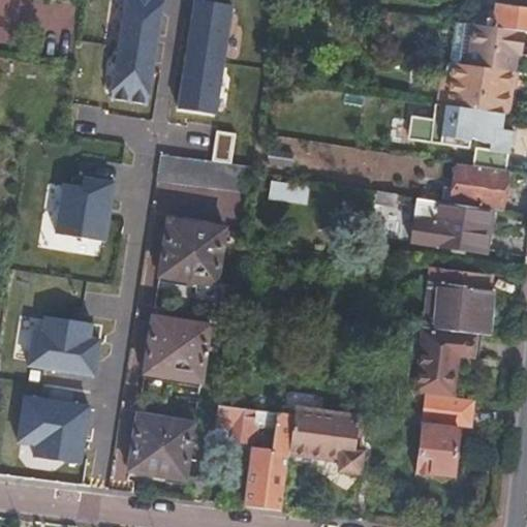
[(125,0),(110,100),(147,105),(163,0),(125,0)]
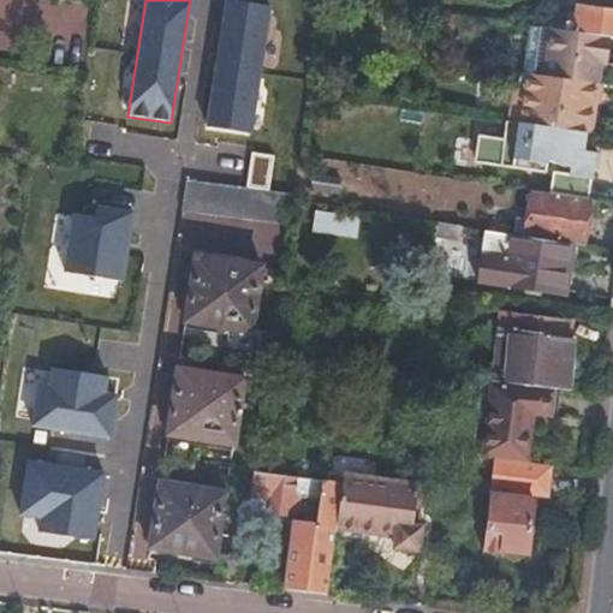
[(269,10),(226,4),(207,129),(250,135),(269,10)]
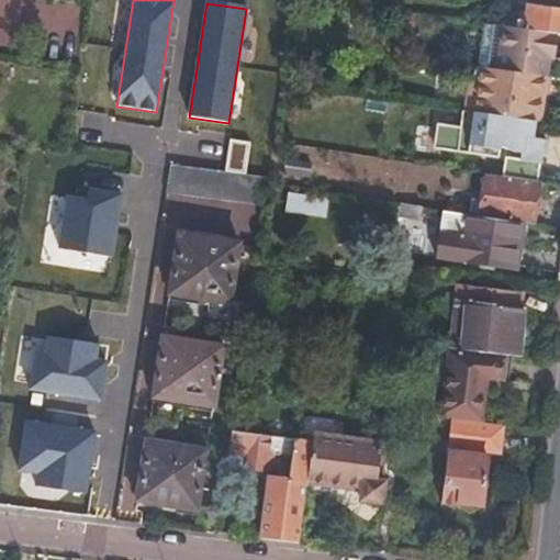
[(516,22),(515,29),(546,33),(557,34),(559,34),(559,8),(527,3),(524,23),(516,22)]
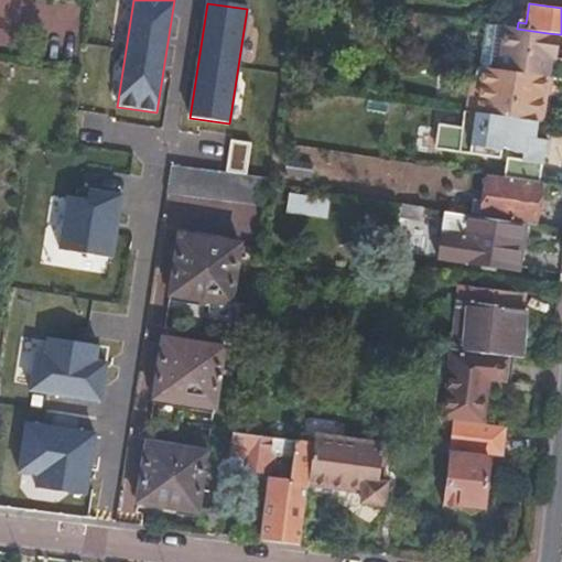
[(552,76),(553,76),(559,34),(548,33),(517,29),(510,28),(504,28),(499,69),(540,75),(552,76)]
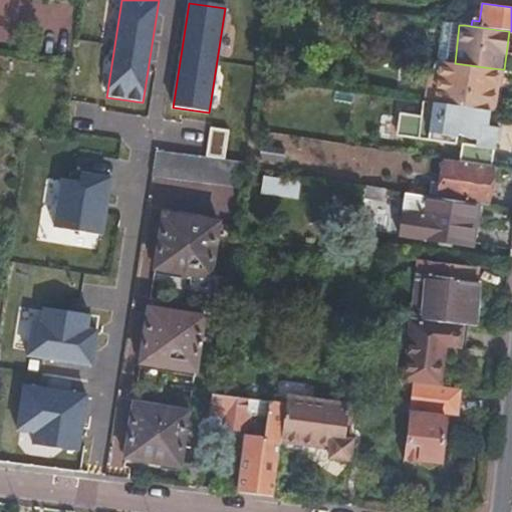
[(439,75),(437,102),(492,109),(495,84),(490,84),(492,68),(455,63),(440,61),(439,75)]
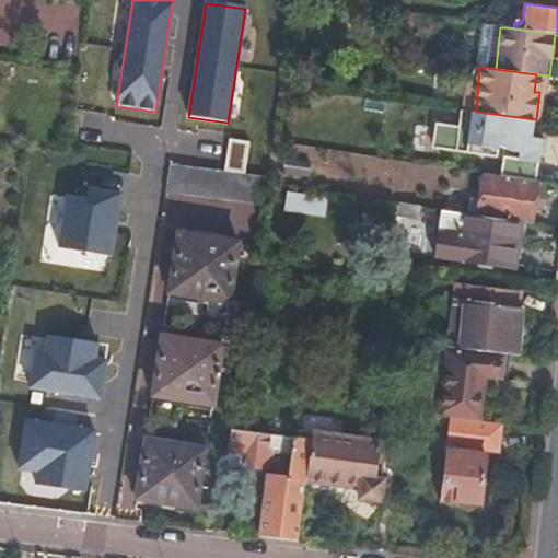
[(534,92),(539,92),(546,93),(548,76),(536,74),(534,92)]
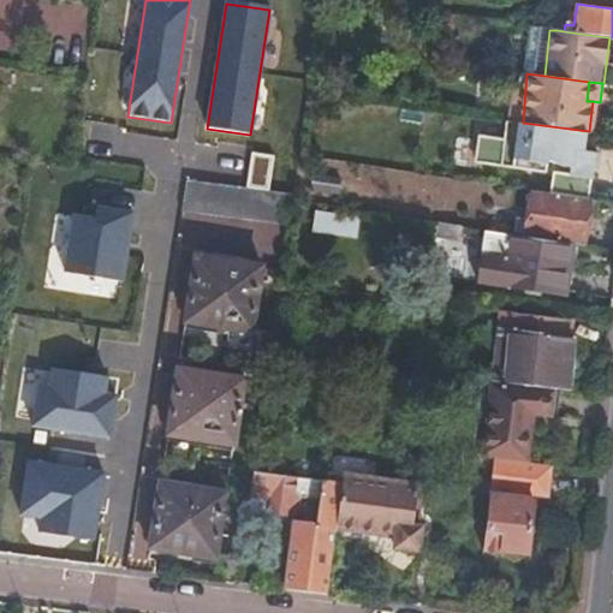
[(512,90),(510,121),(523,123),(525,90),(512,90)]
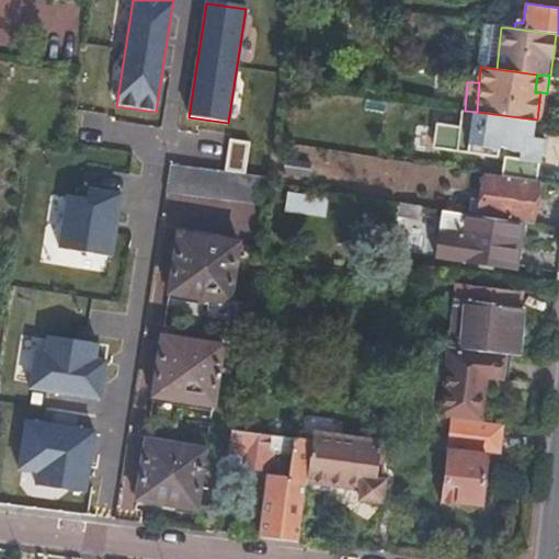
[(171,163),(167,192),(263,206),(265,184),(266,178),(171,163)]
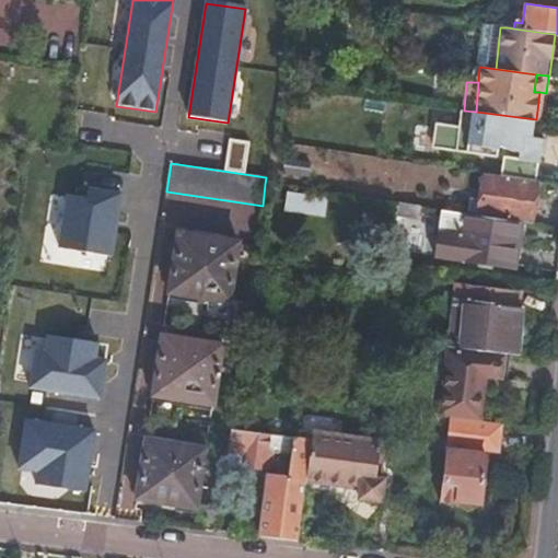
[(536,179),(484,172),(478,216),(519,221),(530,223),(536,179)]
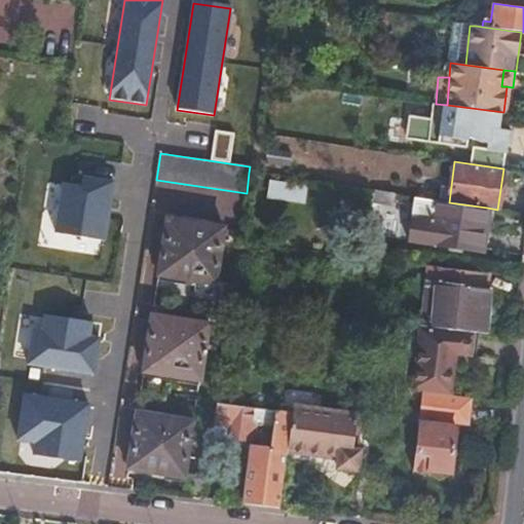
[(113,181),(83,177),(82,185),(64,182),(55,231),(104,239),(113,181)]
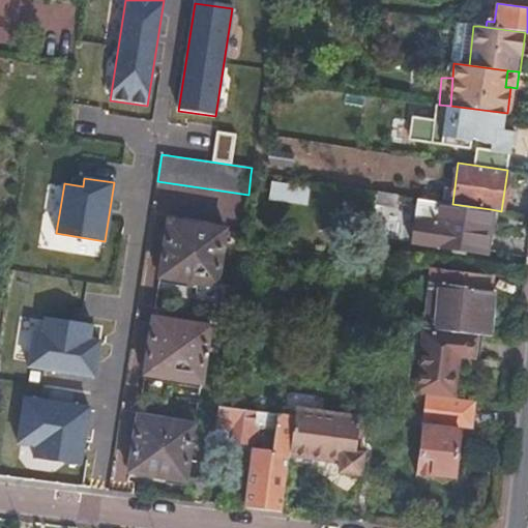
[(396,195),(377,193),(375,203),(393,206),(396,195)]
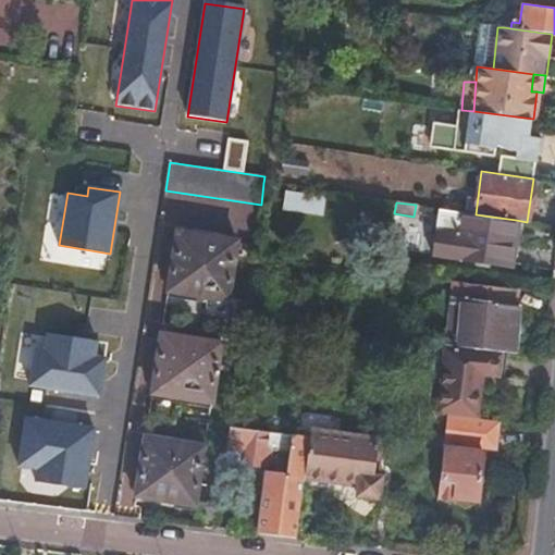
[(516,220),(476,214),(436,208),(433,234),(431,253),(457,257),(510,263),(516,220)]
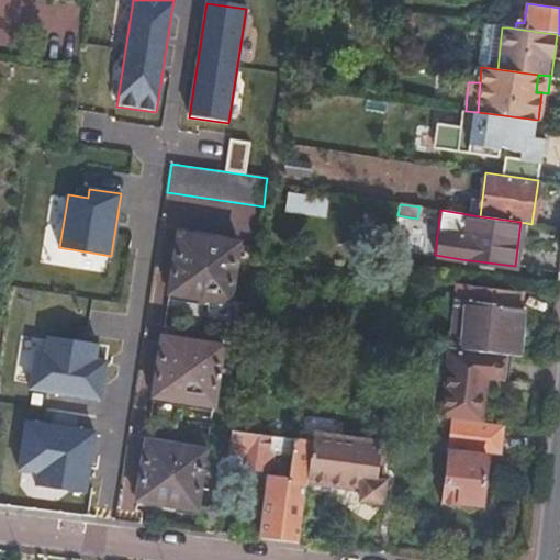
[(170,294),(227,303),(236,244),(180,236),(170,294)]
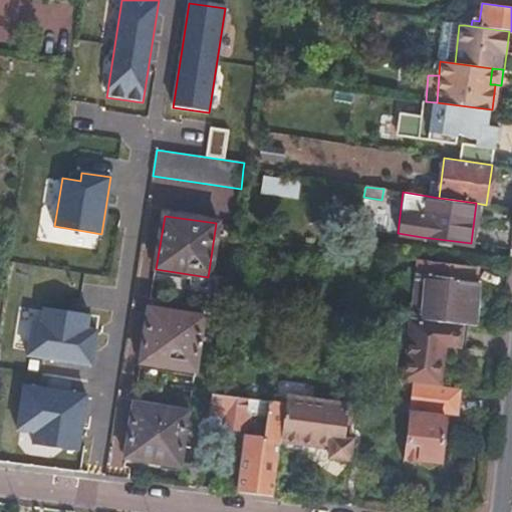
[(478,265),(416,258),(408,316),(475,324),(480,280),(476,280),(478,265)]
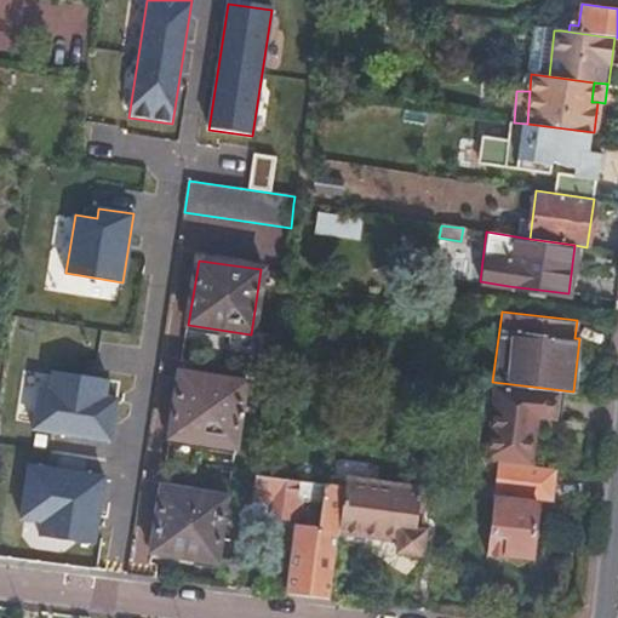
[(50,387),(39,385),(33,427),(110,440),(118,398),(106,395),(108,378),(53,368),(50,387)]
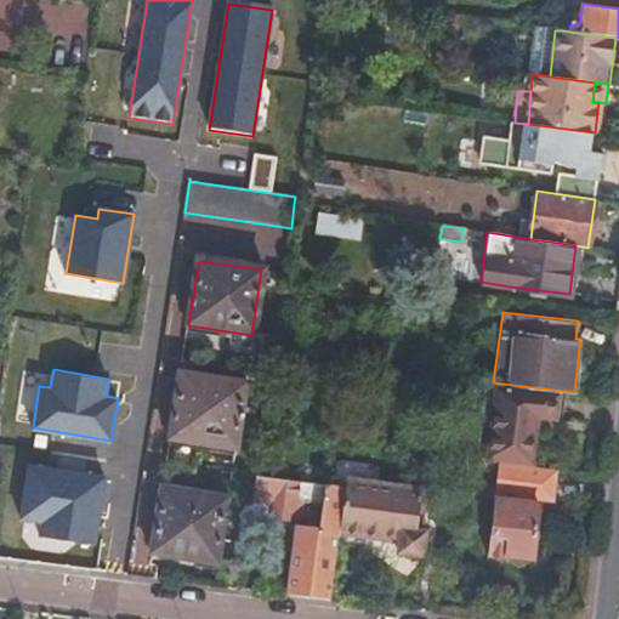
[(170,441),(234,449),(245,382),(182,374),(170,441)]
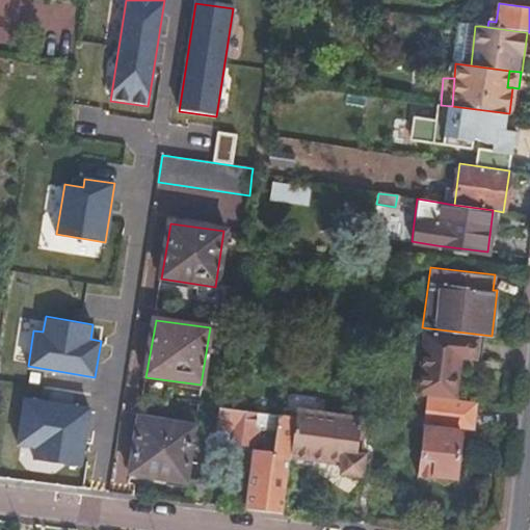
[(477,337),(424,330),(416,393),(428,395),(453,398),(458,360),(473,361),(477,337)]
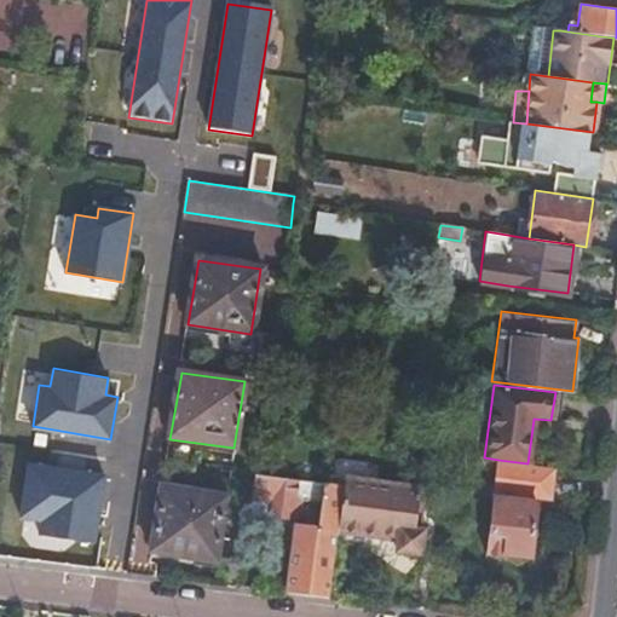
[(528,463),(499,460),(491,536),(489,536),(486,557),(505,558),(506,554),(531,558),(538,501),(554,502),(559,467),(528,463)]
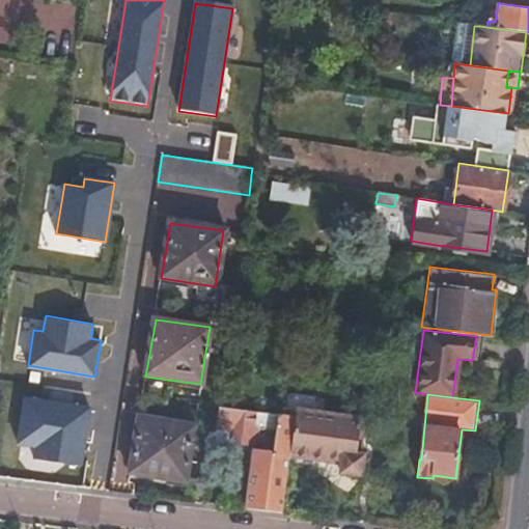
[(90,407),(25,396),(18,442),(35,445),(33,457),(81,465),(90,407)]
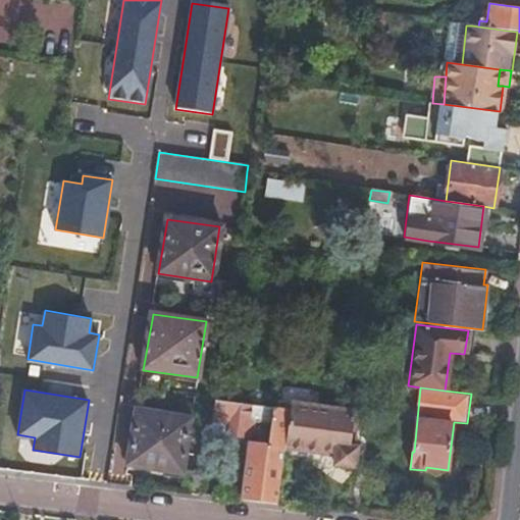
[(216,400),(211,433),(249,438),(252,420),(254,405),(216,400)]
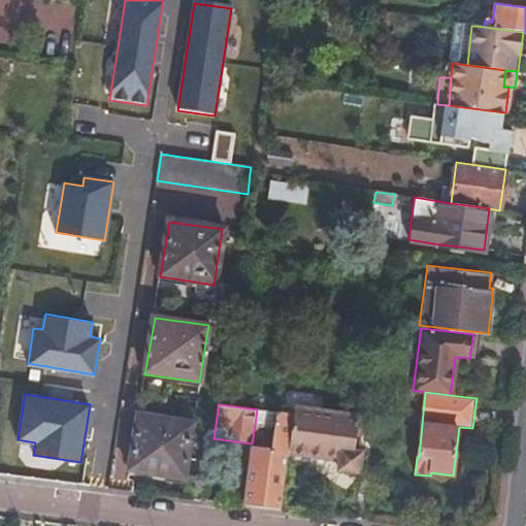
[(294,414),(289,452),(343,459),(342,467),(360,470),(363,451),(357,450),(361,416),(295,406),(294,414)]
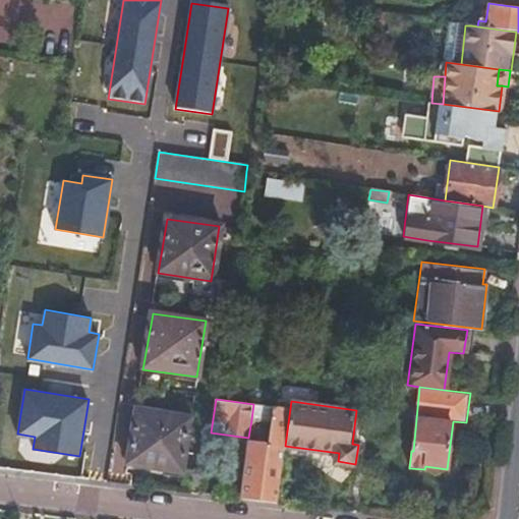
[(253,404),(251,419),(255,419),(271,422),(273,406),(253,404)]
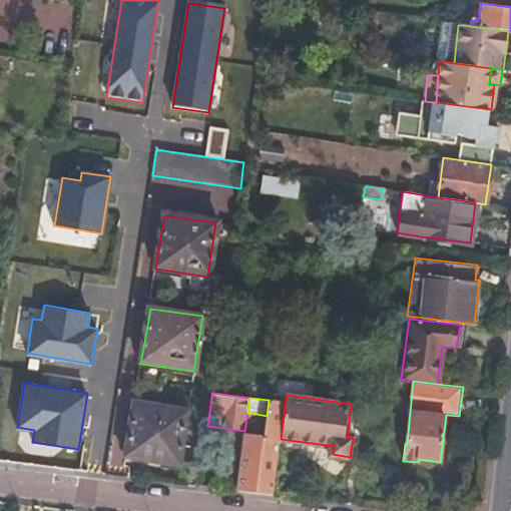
[(246,442),(240,490),(275,494),(281,439),(286,402),(269,400),(267,416),(265,438),(252,437),(250,438),(247,439),(246,442)]
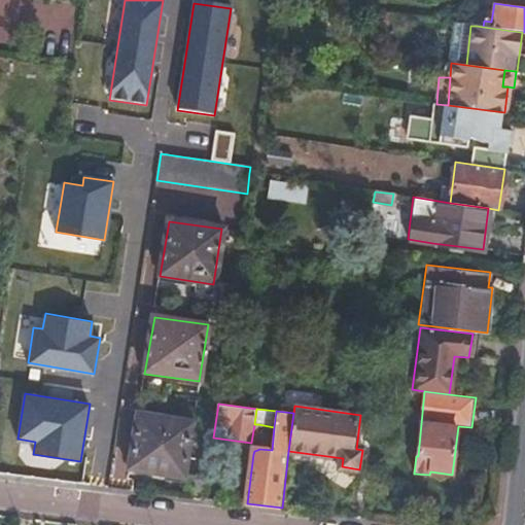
[(130,468),(184,477),(193,423),(138,415),(130,468)]
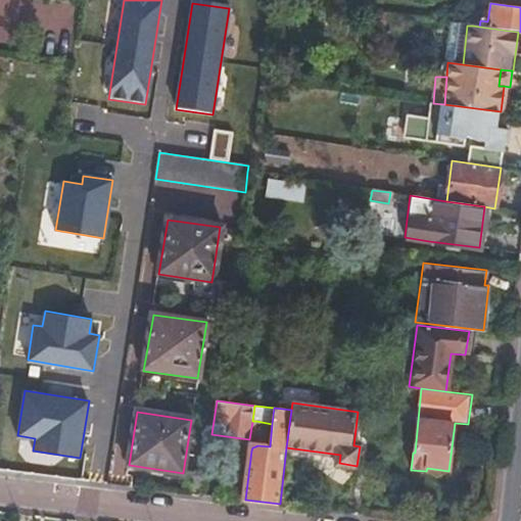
[(190,487),(204,488),(206,472),(192,471),(190,487)]
